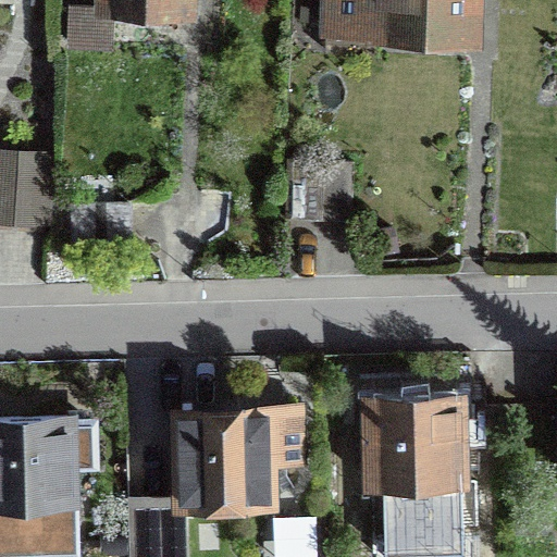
[(94,0),(94,7),(94,16),(113,17),(196,22),(197,0),(94,0)]
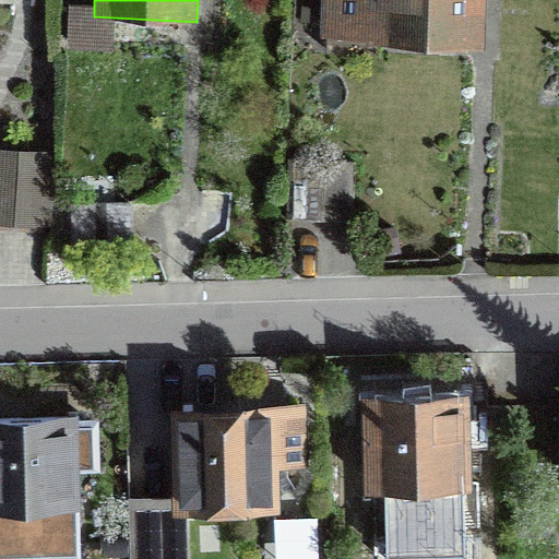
[(328,0),(328,23),(475,30),(476,0),(328,0)]
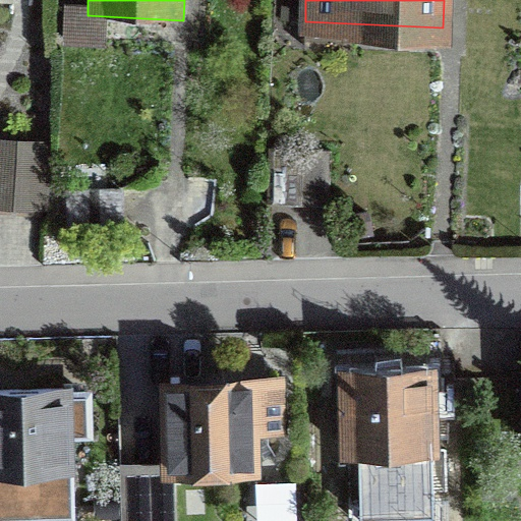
[(104,48),(106,16),(88,15),(88,6),(65,5),(63,46),(104,48)]
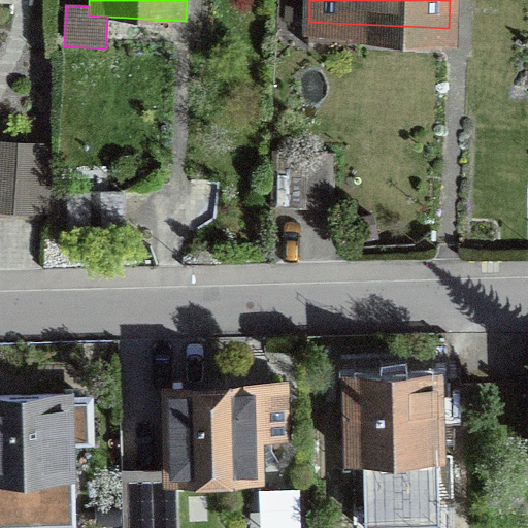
[(48,145),(0,142),(0,204),(45,207),(48,145)]
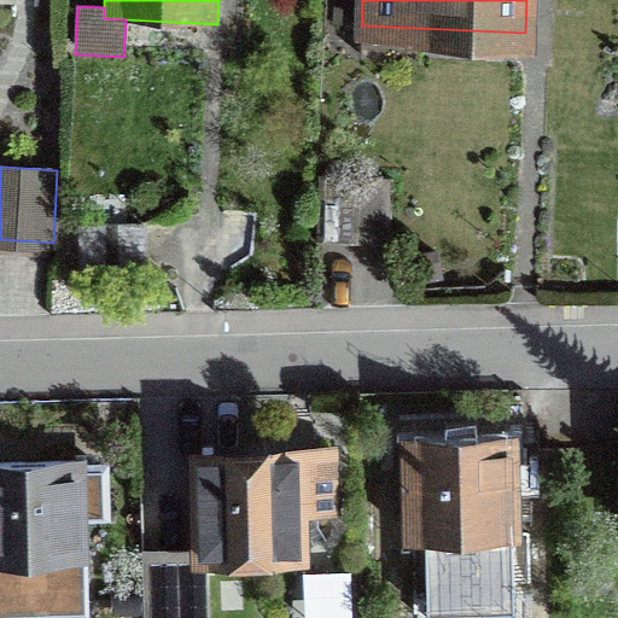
[(324,175),(321,240),(388,243),(391,178),(324,175)]
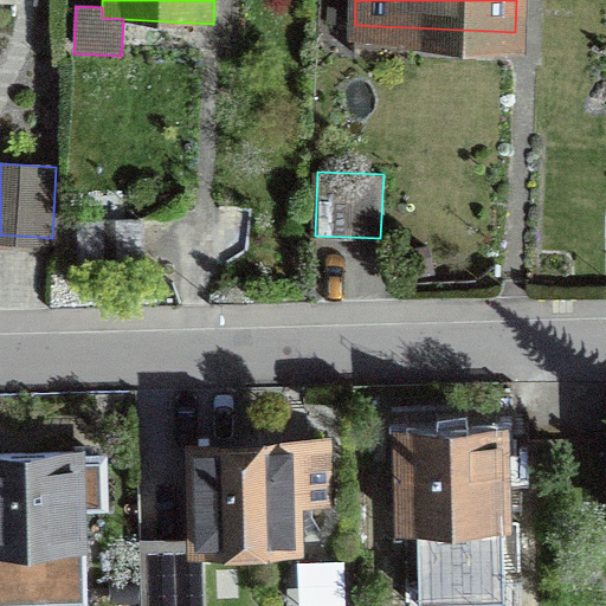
[(140,218),(77,219),(78,260),(141,259),(140,218)]
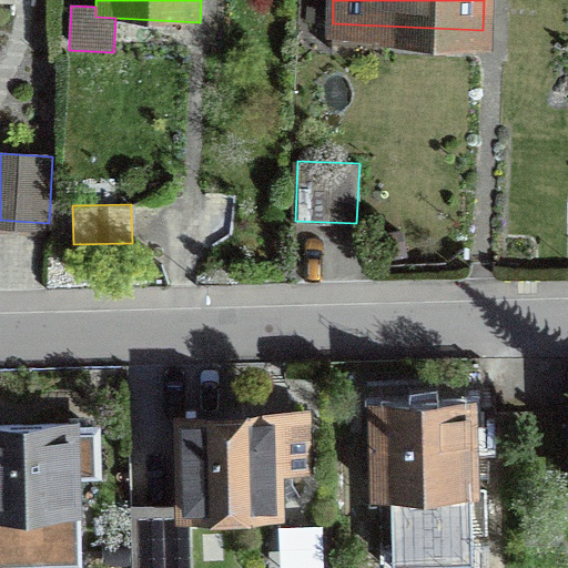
[(376,404),(378,492),(392,492),(392,508),(418,507),(419,560),(472,559),(467,402),(376,404)]
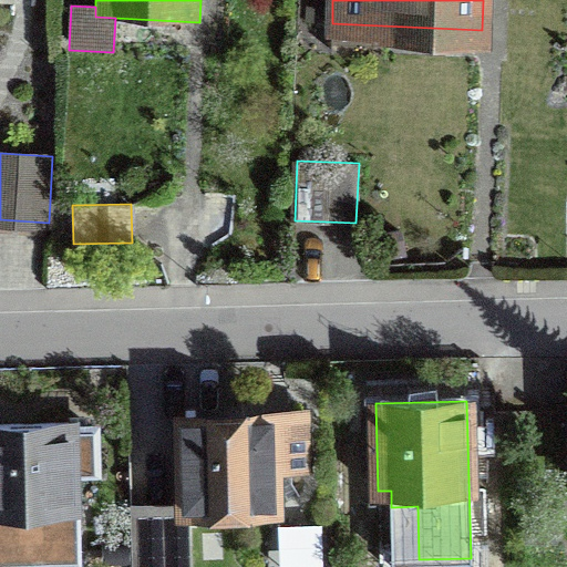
[(182,419),(184,505),(184,506),(187,506),(274,504),(272,470),(306,468),(305,415),(286,416),(286,425),(271,426),(271,416),(182,419)]
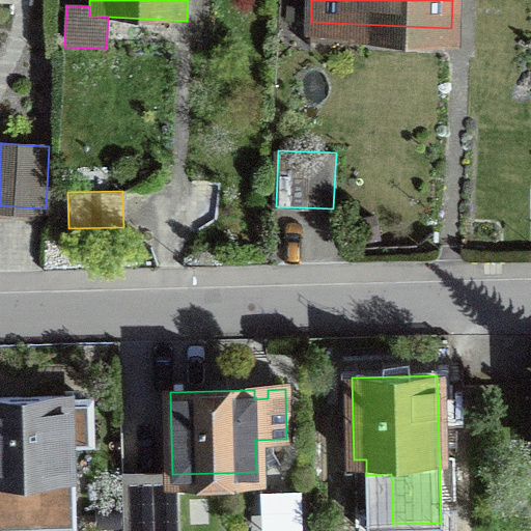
[(0,396),(0,524),(71,522),(65,441),(89,440),(88,401),(64,402),(64,395),(0,396)]
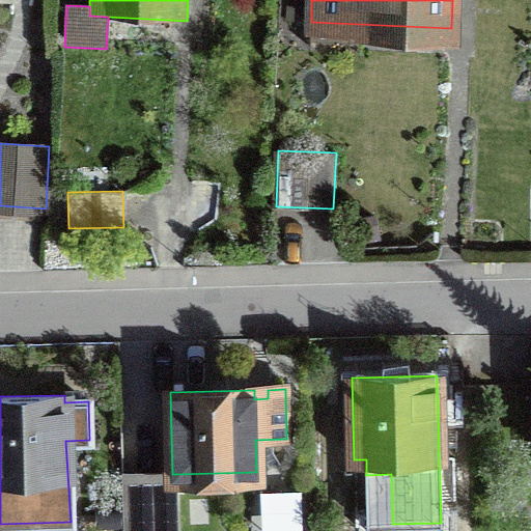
[(176,530),(175,474),(172,474),(172,473),(122,475),(123,530),(176,530)]
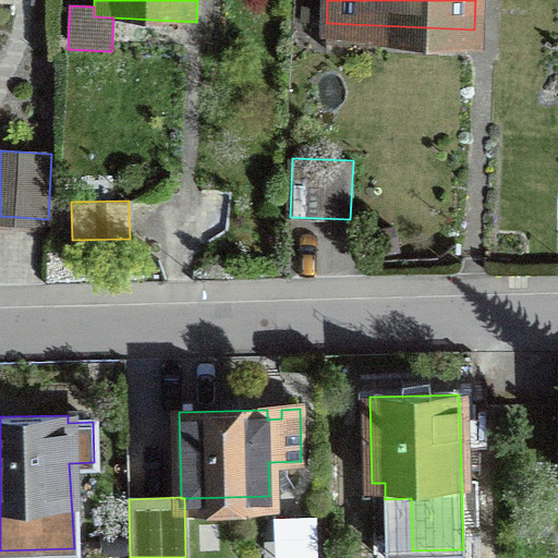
All buildings are outlined.
